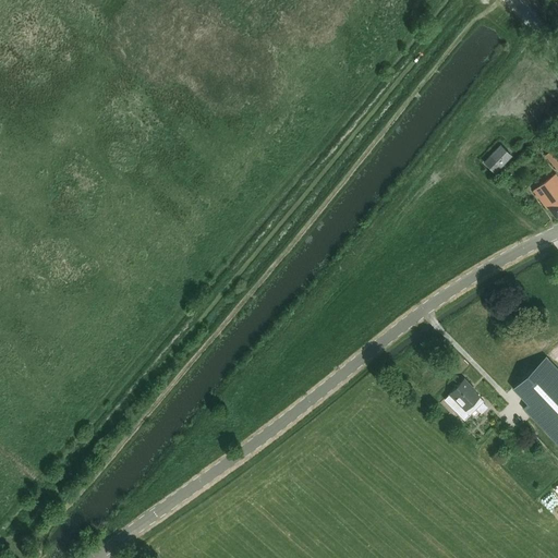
[(543,140),(536,145),(543,153),(549,147),(543,140)]
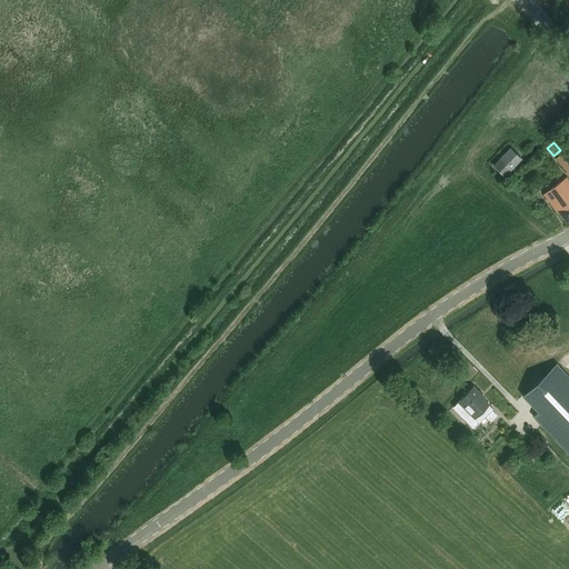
[(506,176),(521,157),(511,147),(495,166),(506,176)]
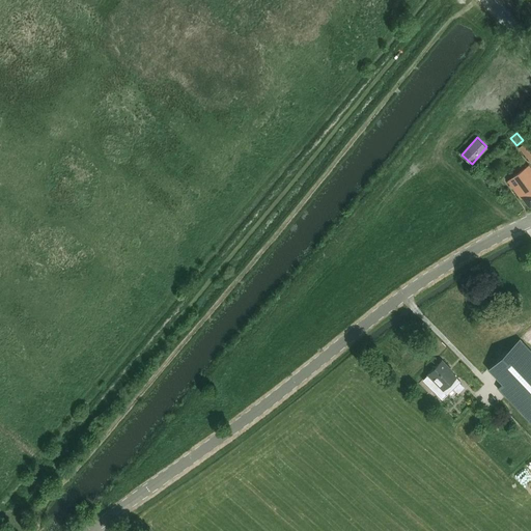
[(527,141),(519,147),(520,148),(530,162),(530,161),(530,146),(530,145),(527,141)]
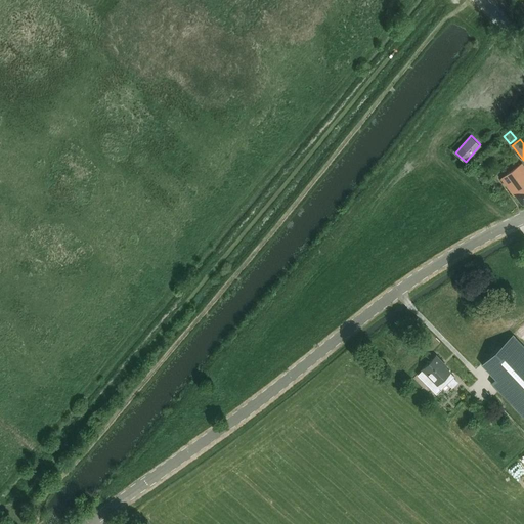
[(523,205),(523,203),(523,167),(522,164),(512,172),(508,175),(500,180),(514,198),(516,195),(523,205)]
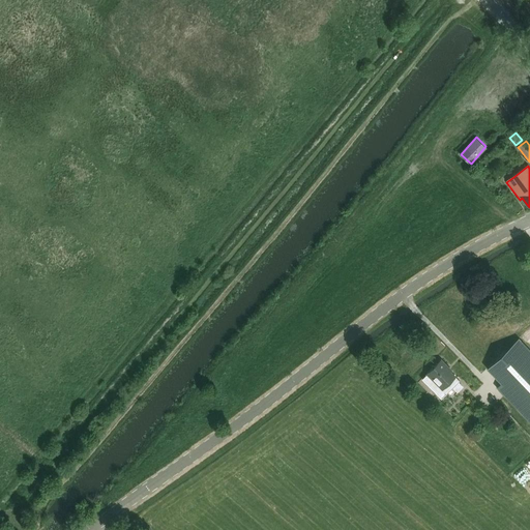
[(529,350),(519,339),(487,369),(501,383),(496,388),(529,423),(529,350)]
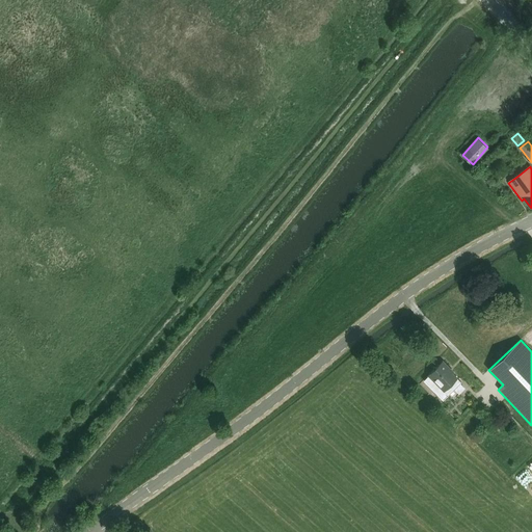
[(444,361),(427,375),(429,377),(436,386),(448,397),(462,382),(458,378),(452,372),(450,370),(451,369),(444,361)]
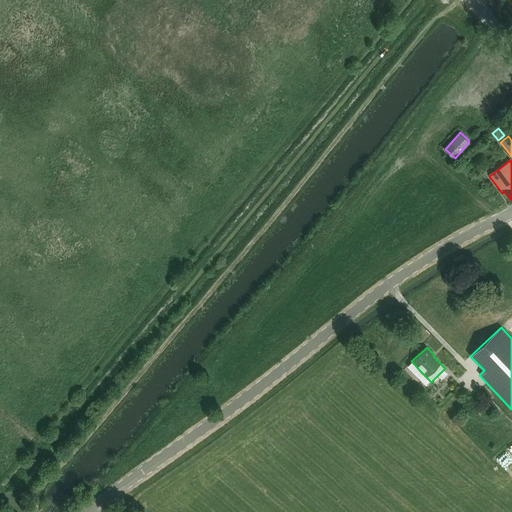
[(413,363),(408,367),(416,375),(420,371),(413,363)]
